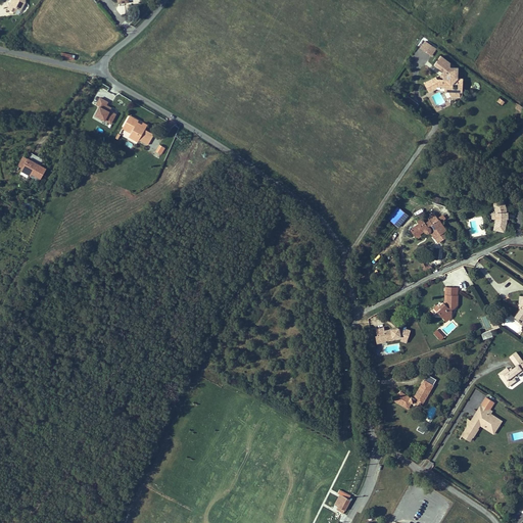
[(25,0),(13,0),(10,6),(13,7),(11,11),(14,13),(16,9),(20,11),(26,2),(25,0)]
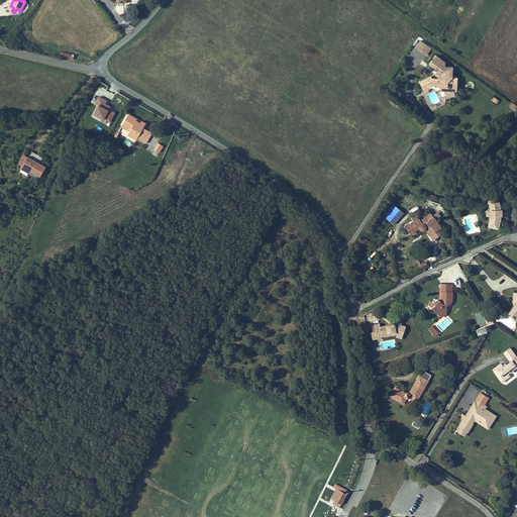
[(431,48),(420,40),(415,48),(426,57),(431,48)]
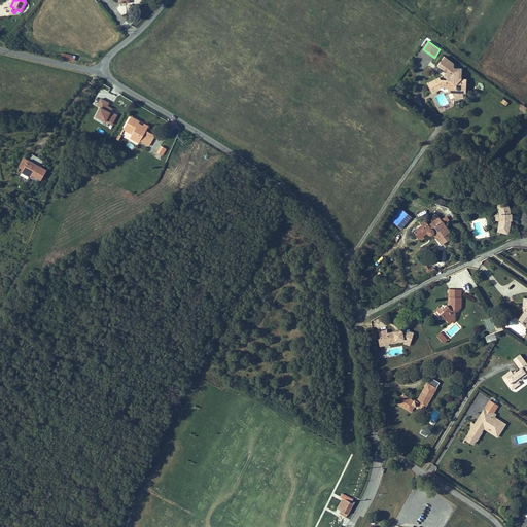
[(446,74),(446,81),(441,81),(440,78),(427,84),(432,95),(442,90),(448,90),(448,94),(453,94),(453,99),(465,99),(466,80),(461,80),(461,69),(453,69),(453,65),(444,58),(436,67),(446,74)]
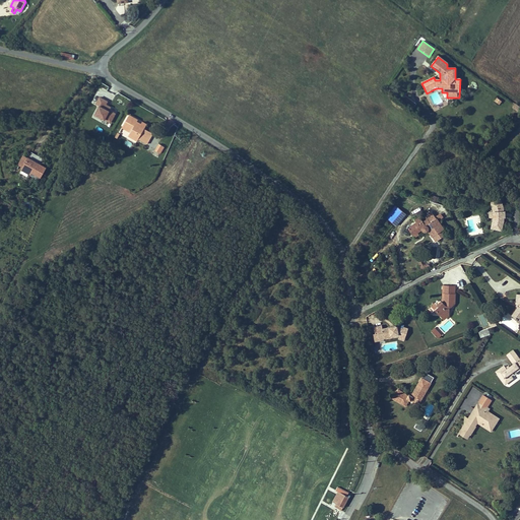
[(91,118),(100,121),(101,119),(112,123),(116,112),(110,110),(112,106),(107,104),(108,100),(99,95),(95,104),(98,104),(91,118)]
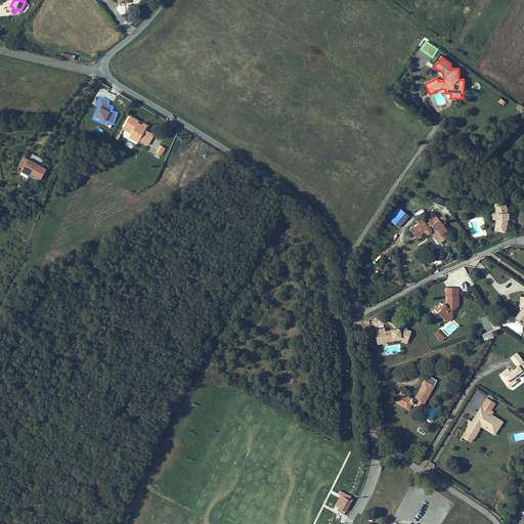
[(420,105),(408,96),(404,101),(416,111),(420,105)]
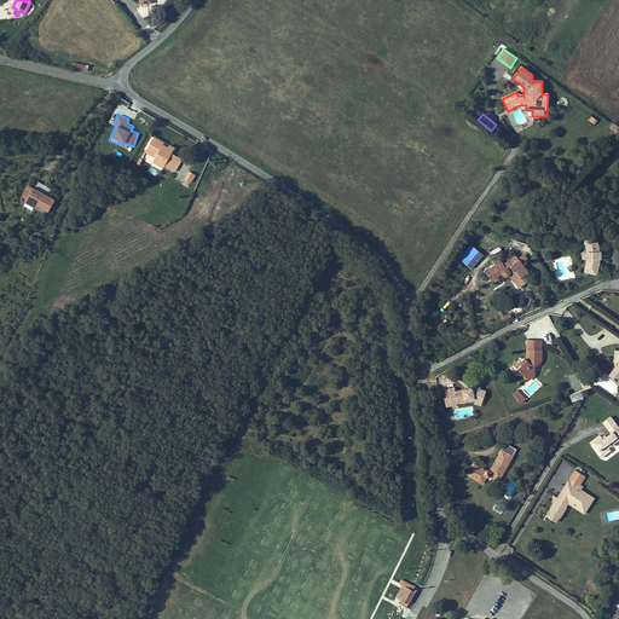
[(146,150),(156,156),(155,158),(154,160),(165,166),(175,171),(183,158),(172,152),(167,150),(163,148),(162,150),(161,149),(162,146),(165,143),(154,137),(146,150)]
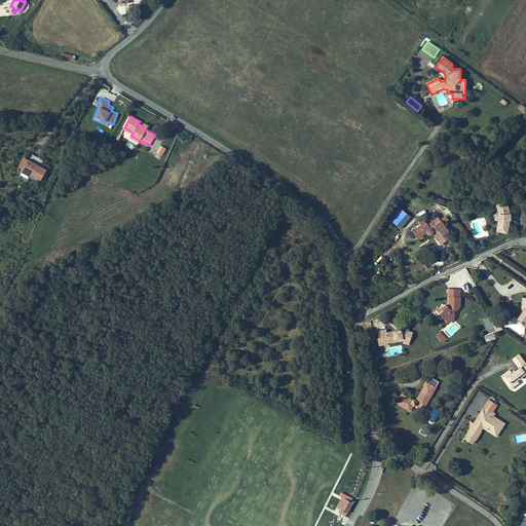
[(520,141),(525,134),(525,127),(517,138),(520,141)]
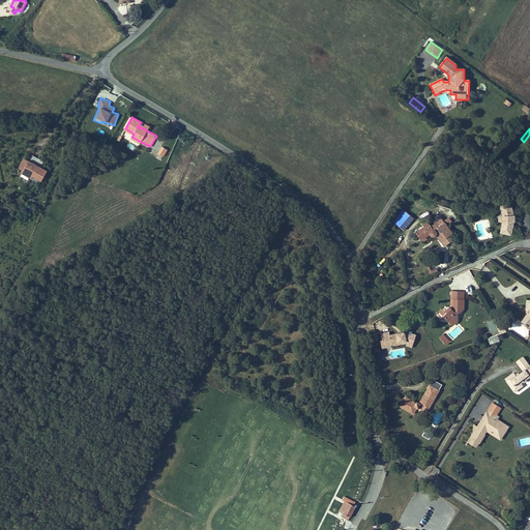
[(158,153),(163,155),(167,149),(166,148),(163,146),(158,153)]
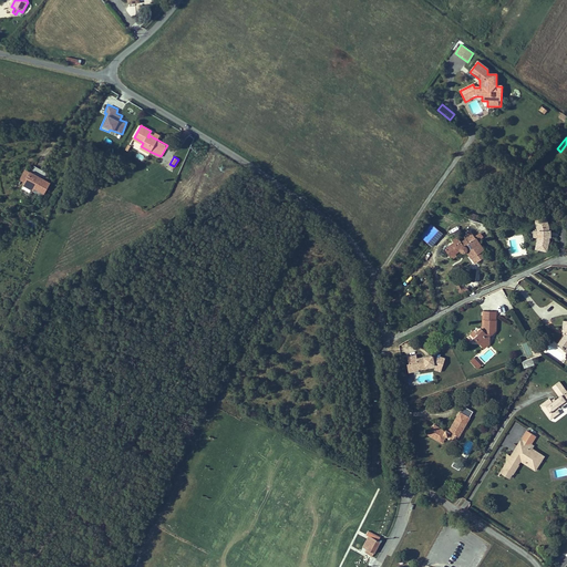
[(26,184),(31,173),(26,171),(20,181),(26,184)]
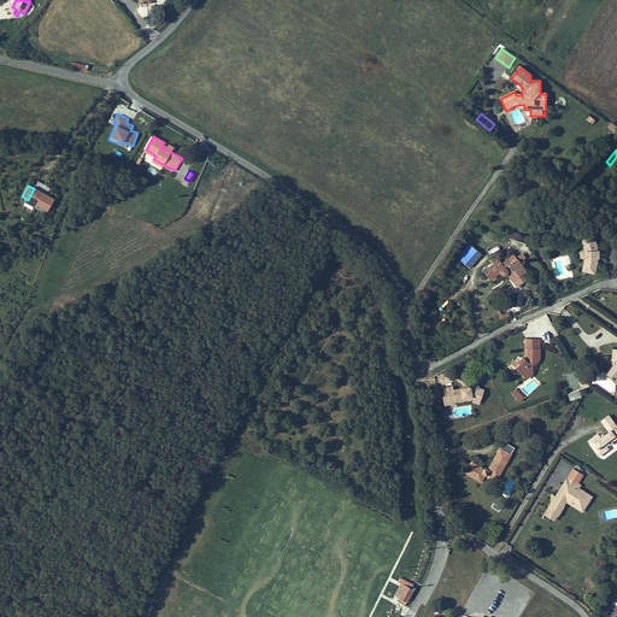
[(54,200),(34,188),(28,200),(39,205),(48,211),(54,200)]
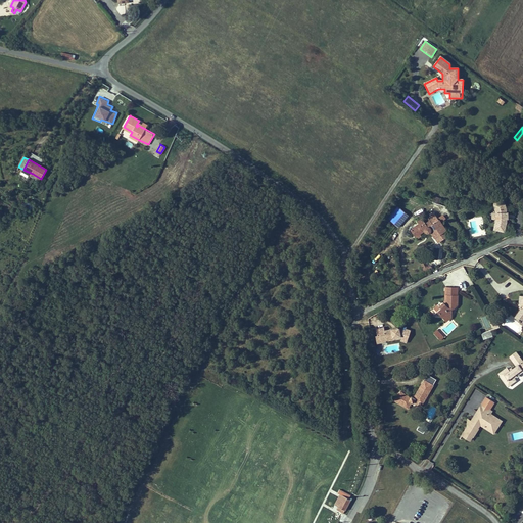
[(503,200),(493,203),(496,211),(496,220),(496,223),(493,230),(504,232),(507,222),(506,218),(506,212),(506,208),(503,200)]
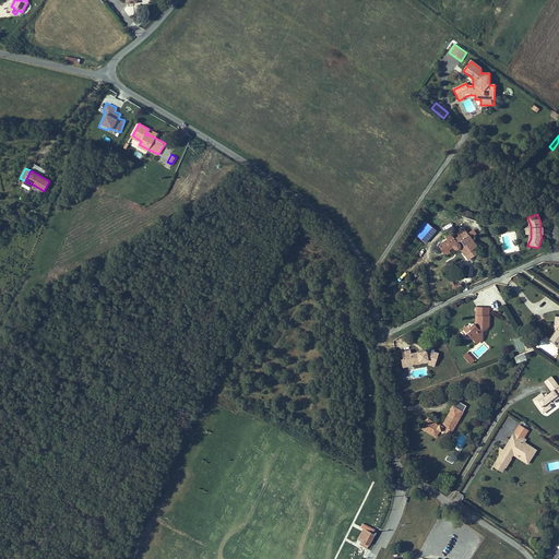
[(426,222),(414,235),(425,245),(437,232),(426,222)]
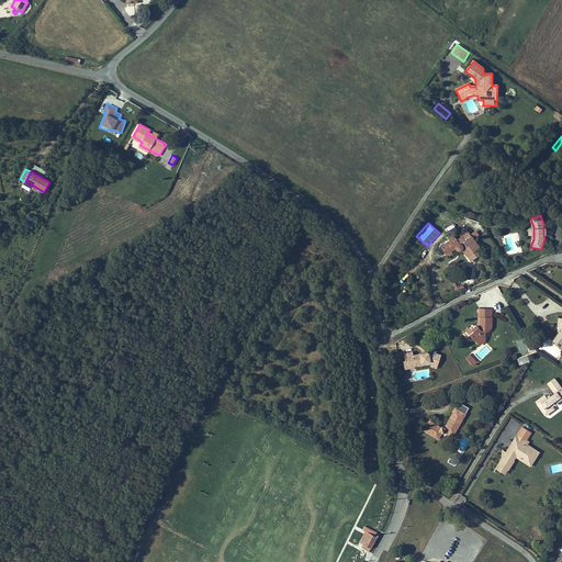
[(474,259),(480,255),(476,250),(480,248),(467,228),(460,234),(462,237),(458,240),(453,235),(449,238),(450,240),(441,247),(447,254),(450,251),(457,247),(458,249),(459,250),(460,250),(461,250),(462,249),(468,256),(469,256),(471,255),(474,259)]
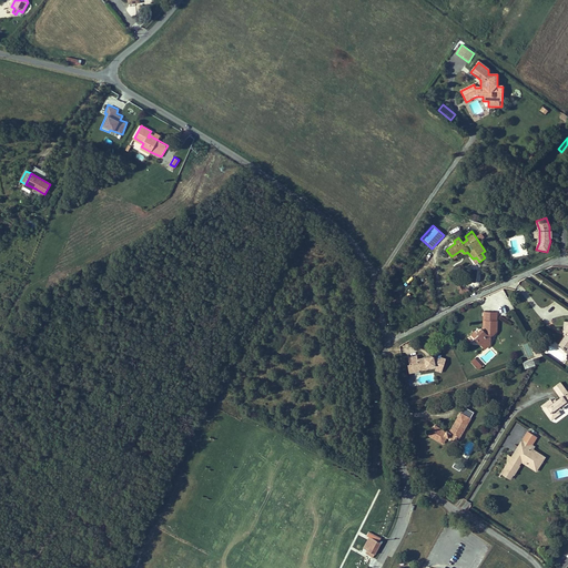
[(466,282),(457,285),(460,293),(469,290),(466,282)]
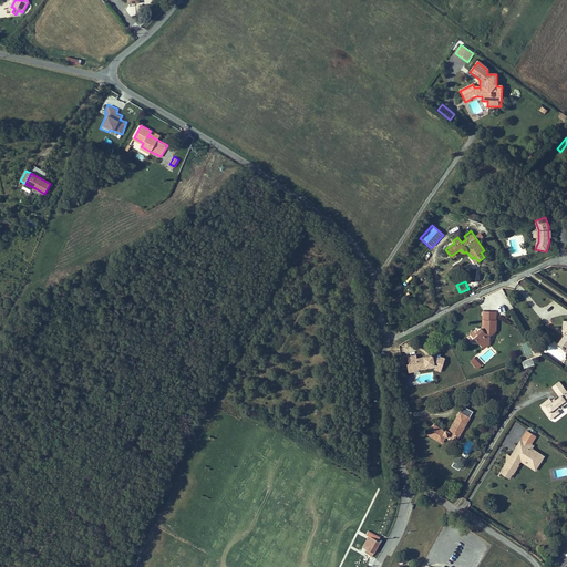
[(480,343),(490,343),(490,334),(492,334),(496,331),(496,320),(496,312),(484,311),(483,320),(485,320),(485,329),(483,330),(482,329),(481,328),(478,328),(475,330),(481,336),(476,339),(480,343)]
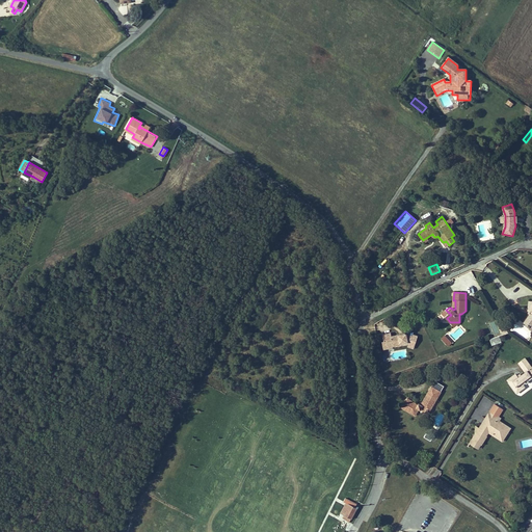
[(495,321),(490,322),(495,335),(499,334),(495,321)]
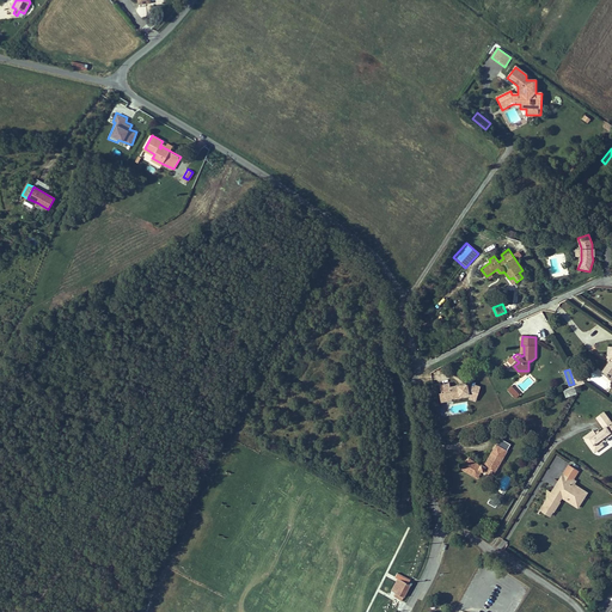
[(471,386),(464,384),(459,384),(460,386),(457,386),(456,385),(446,387),(445,383),(435,385),(438,396),(447,395),(448,401),(465,397),(464,398),(471,401),(476,389),(471,386)]
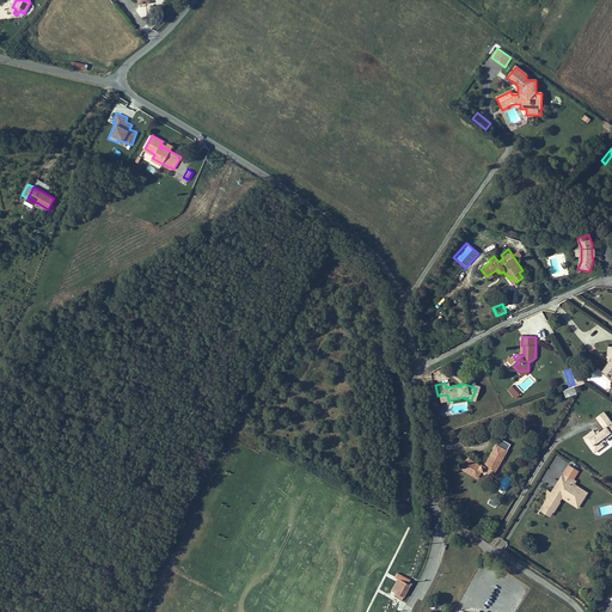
[(567,397),(577,393),(575,387),(564,391),(567,397)]
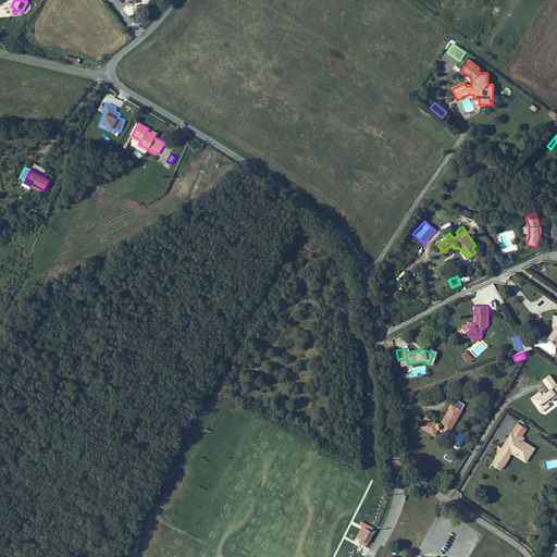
[(542,396),(541,394),(540,392),(531,398),(533,400),(534,399),(539,405),(536,407),(541,412),(547,407),(548,404),(546,400),(551,397),(553,399),(556,395),(556,384),(556,385),(549,375),(542,381),(546,386),(551,384),(553,386),(551,388),(552,390),(545,393),(542,396)]
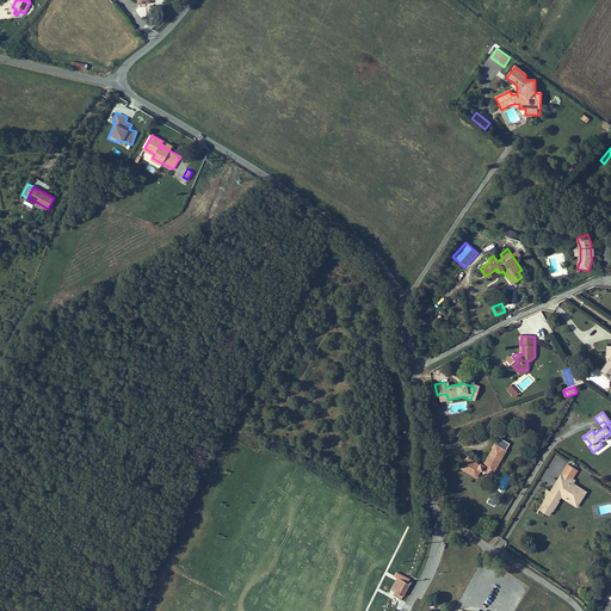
[(481,470),(482,471),(485,468),(493,474),(506,450),(497,444),(483,466),(481,464),(468,457),(462,469),(477,477),(481,470)]
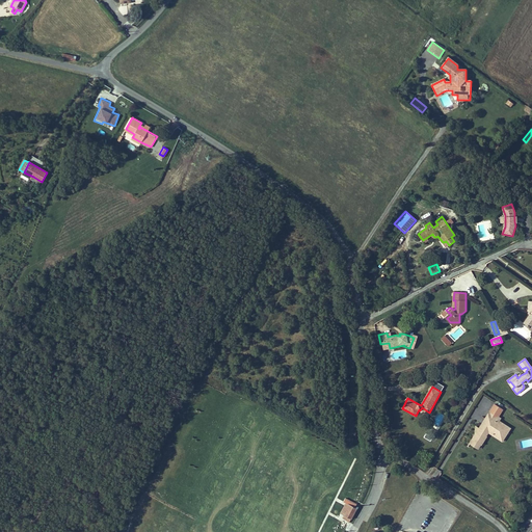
[(498,422),(496,420),(498,417),(489,413),(484,419),(486,421),(483,426),(481,424),(478,429),(475,427),(475,434),(469,444),(477,449),(480,445),(481,445),(485,437),(484,436),(487,433),(487,432),(494,435),(497,436),(501,435),(503,431),(506,433),(509,429),(498,422)]
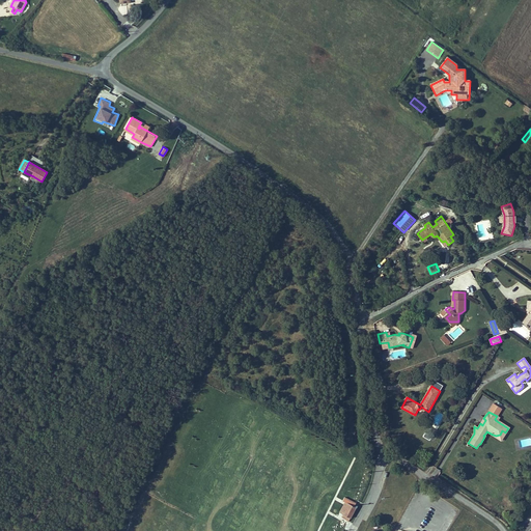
[(426,430),(423,436),(429,440),(432,434),(426,430)]
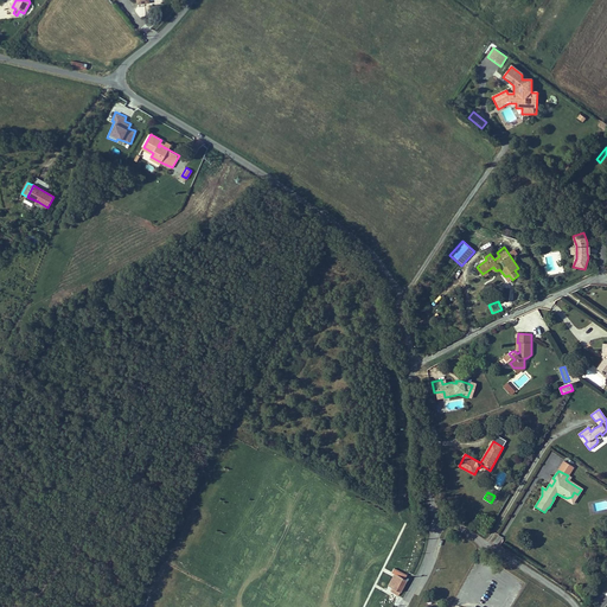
[(572,505),(577,494),(574,492),(572,497),(567,498),(563,497),(556,493),(556,494),(572,505)]
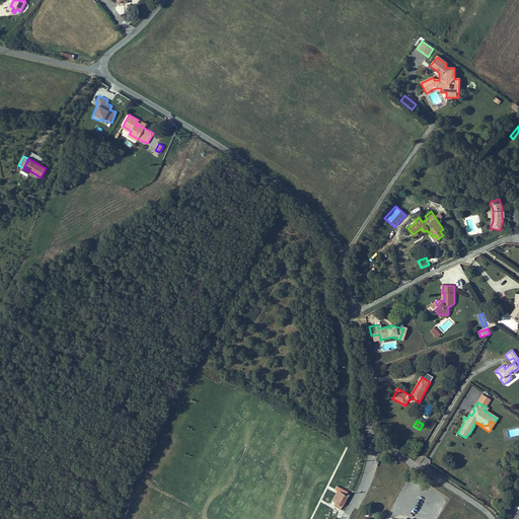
[(507,431),(509,437),(518,434),(518,430),(518,428),(507,431)]
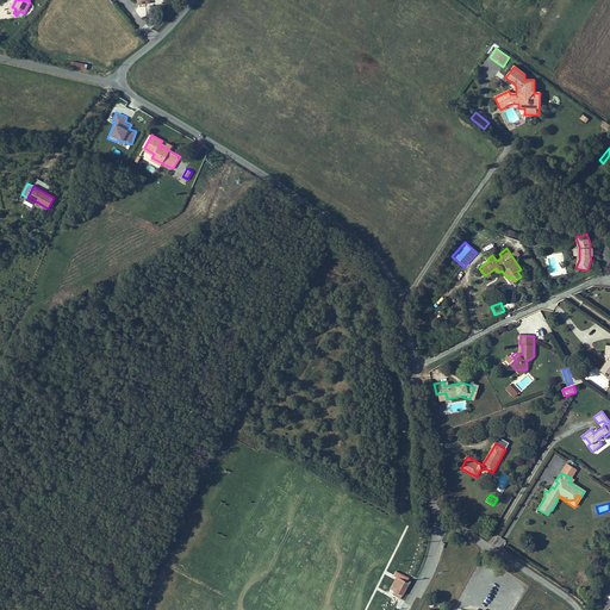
[(391,587),(396,590),(402,579),(397,577),(391,587)]
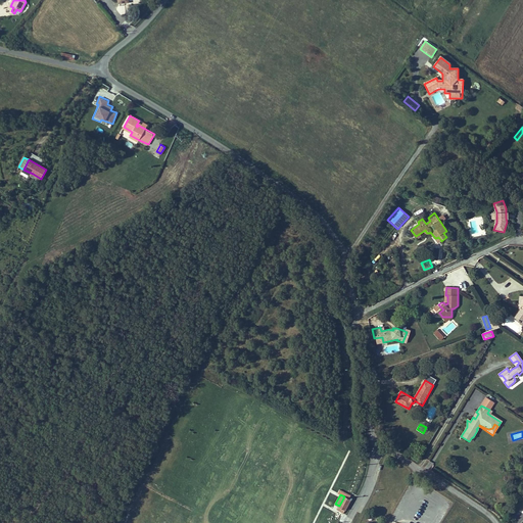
[(343,513),(350,500),(344,495),(344,496),(339,506),(337,510),(343,513)]
